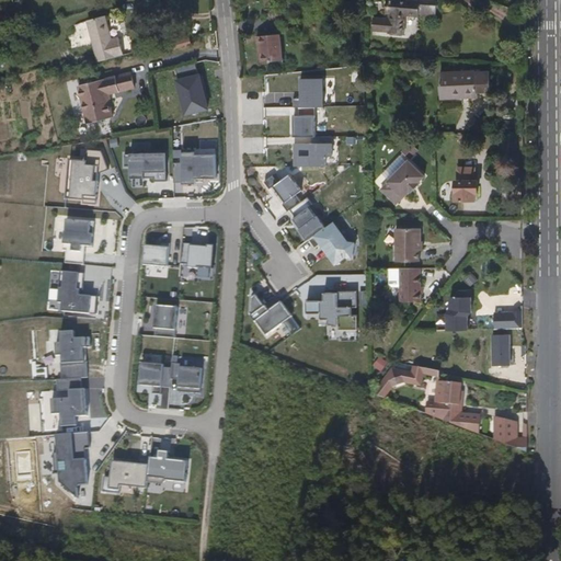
[(388,0),(387,19),(374,18),(371,32),(385,33),(388,34),(404,35),(407,16),(418,18),(418,15),(434,16),(436,1),(420,0),(388,0)]
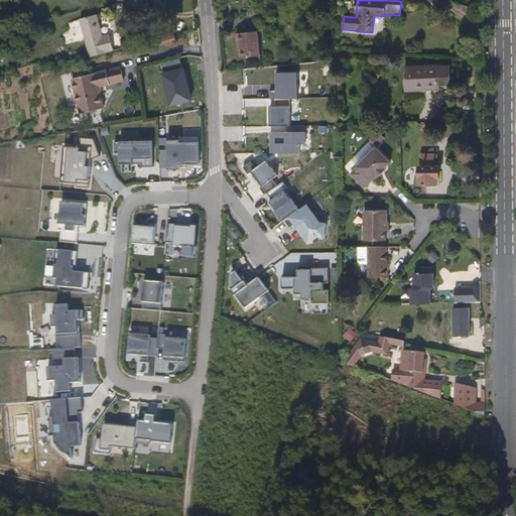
[(90,57),(114,51),(109,34),(103,36),(97,15),(80,19),(90,57)]
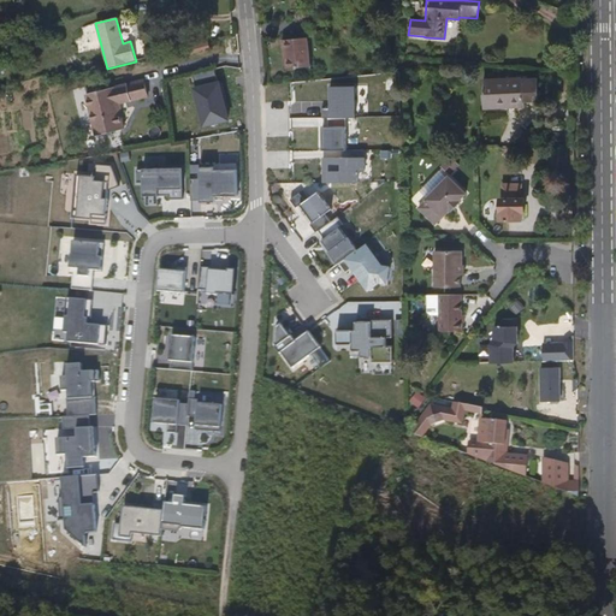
[(296,65),(309,64),(307,37),(279,41),(280,53),(284,53),(285,60),(285,70),(297,69),(296,65)]
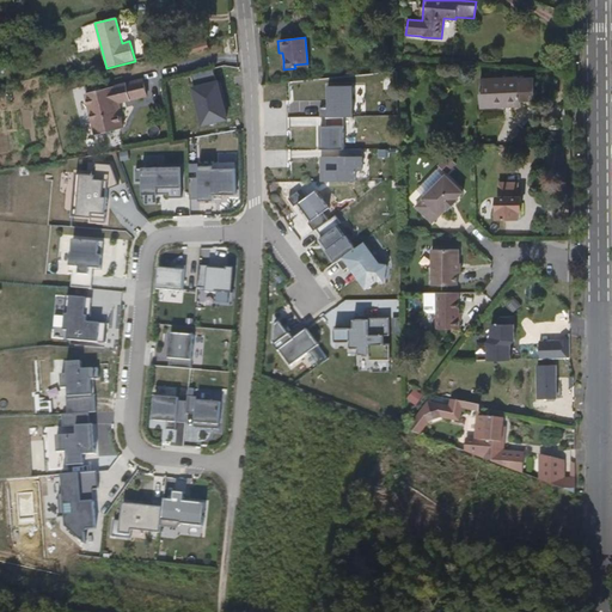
[(214,69),(193,74),(204,124),(226,118),(224,105),(227,105),(221,81),(218,83),(214,69)]
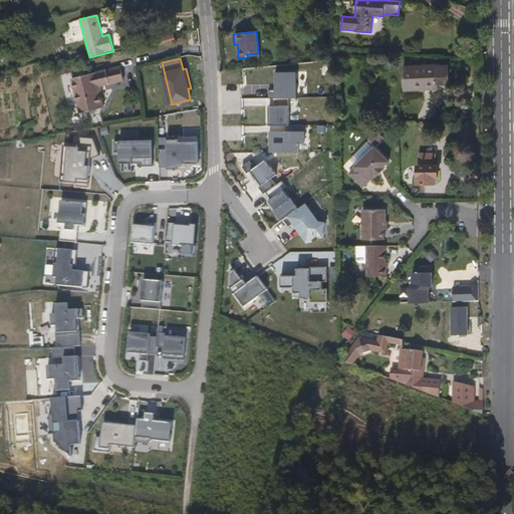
[(449,84),(448,66),(436,66),(436,65),(404,66),(405,90),(437,88),(437,84),(449,84)]
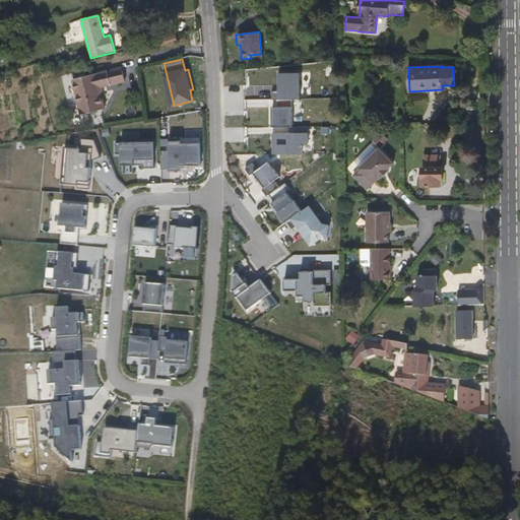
[(122,68),(72,79),(80,114),(106,109),(101,87),(125,81),(122,68)]
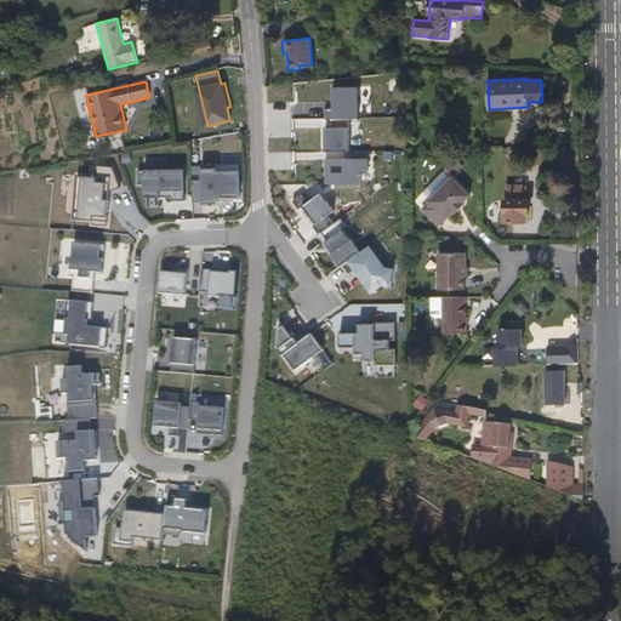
[(359,117),(358,85),(332,85),(332,117),(359,117)]
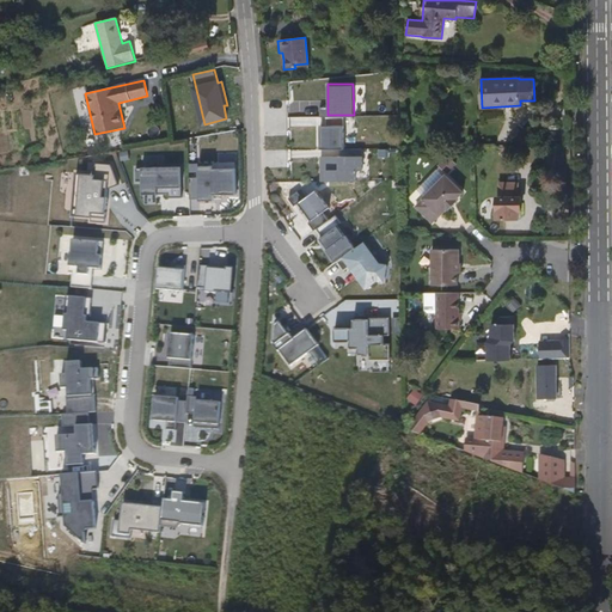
[(344,127),(322,127),(322,150),(346,150),(344,127)]
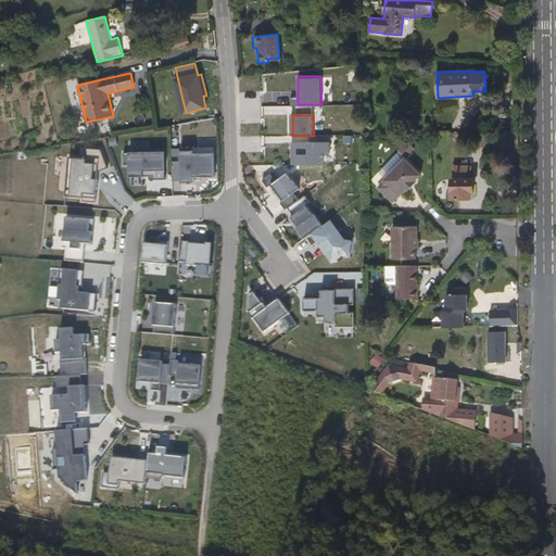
[(330,142),(308,142),(308,154),(297,154),(297,164),(325,164),(325,155),(331,155),(330,142)]
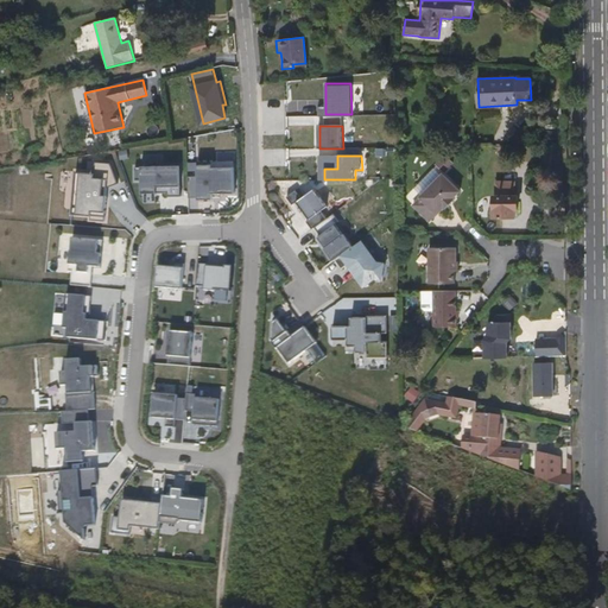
[(198,177),(190,177),(190,197),(198,197),(198,198),(213,198),(213,194),(235,192),(234,168),(213,168),(213,165),(198,166),(198,177)]
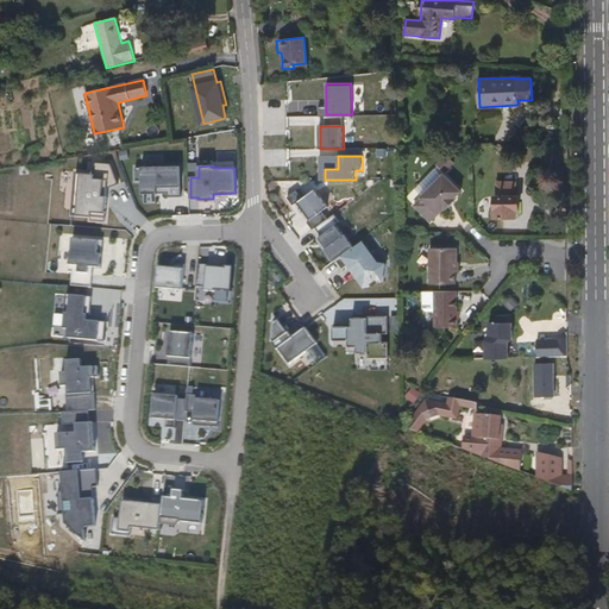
[(180,167),(142,167),(142,193),(157,193),(157,186),(180,186),(180,167)]
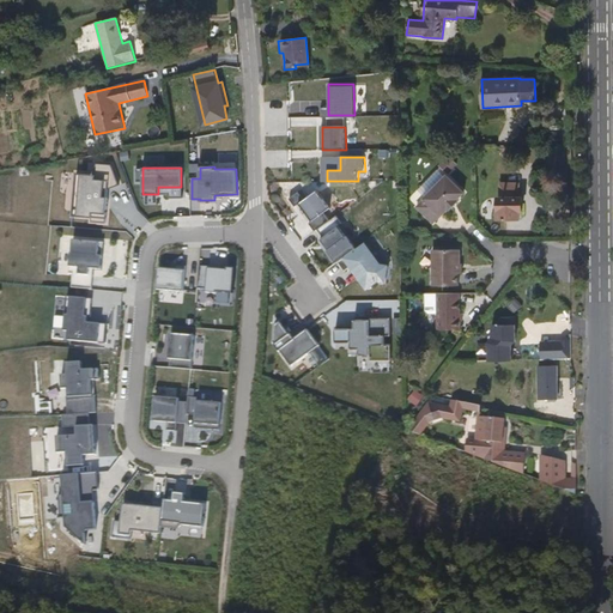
[(95,175),(82,174),(78,216),(92,217),(92,213),(105,214),(108,198),(102,198),(104,181),(95,180),(95,175)]
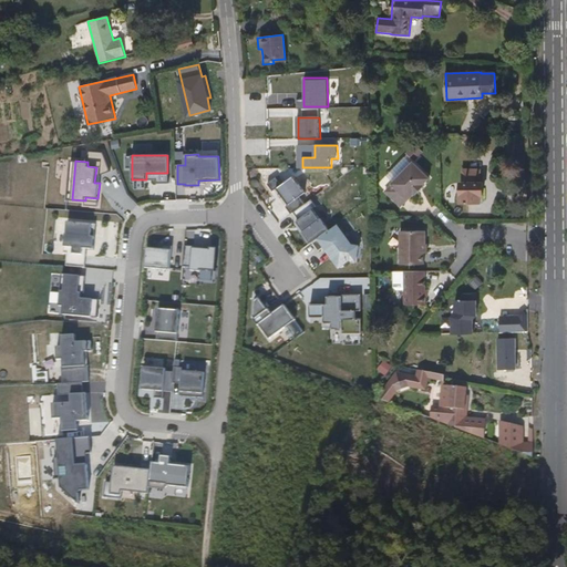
[(429,178),(413,163),(392,184),(392,185),(385,192),(401,207),(408,200),(414,194),(415,195),(423,186),(423,185),(429,178)]
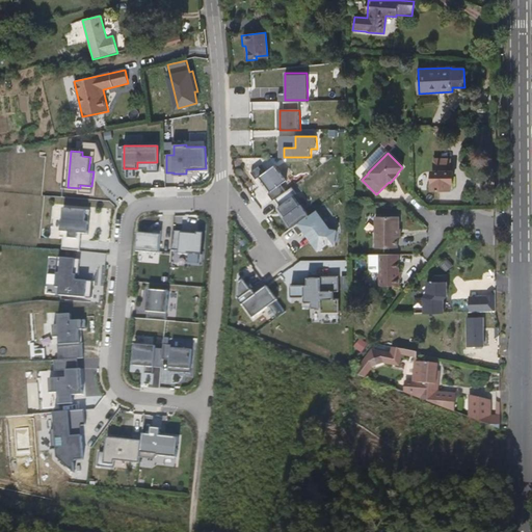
[(449,159),(433,159),(433,171),(431,171),(431,190),(451,191),(451,171),(450,171),(449,159)]
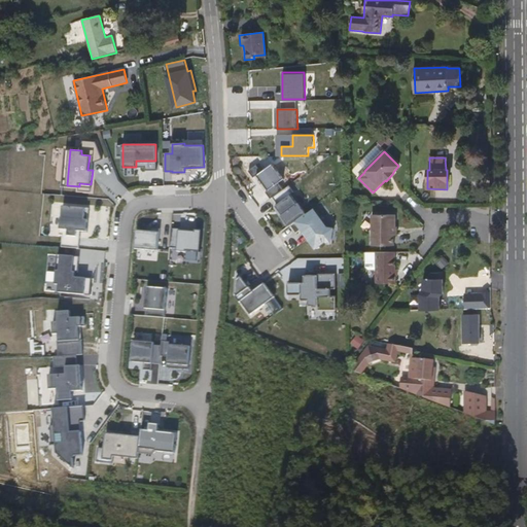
[(283,179),(273,165),(257,176),(268,190),(283,179)]
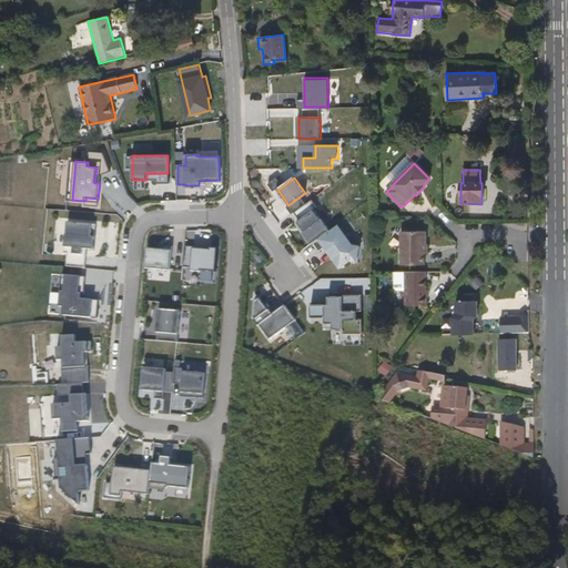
[(92,225),(68,224),(67,235),(66,235),(64,246),(93,249),(93,239),(91,237),(92,225)]
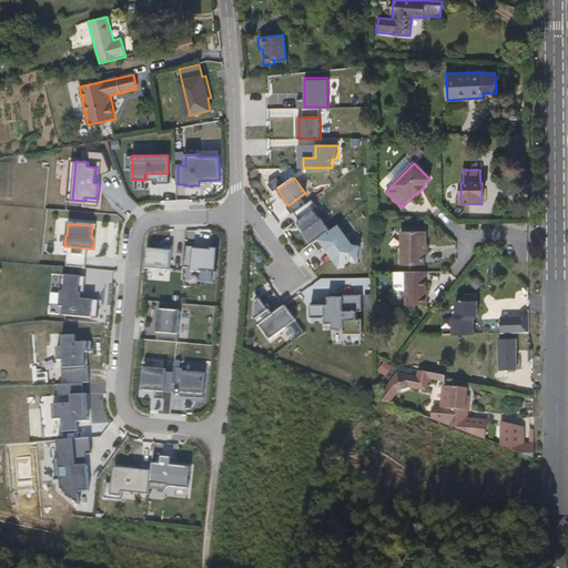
[(340,224),(318,240),(341,270),(351,262),(359,263),(362,245),(354,244),(340,224)]
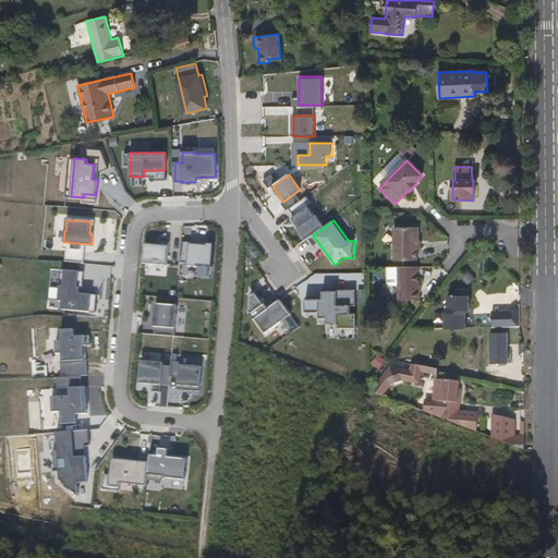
[(393,261),(416,261),(416,241),(419,241),(417,228),(393,228),(393,261)]
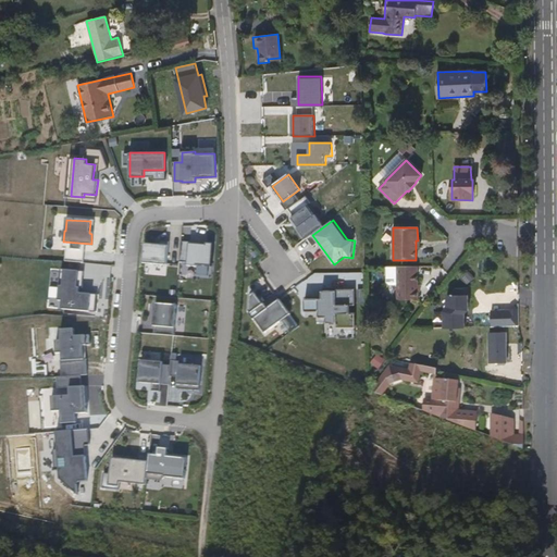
[(160,245),(145,244),(144,263),(150,264),(150,265),(169,267),(171,243),(161,242),(160,245)]
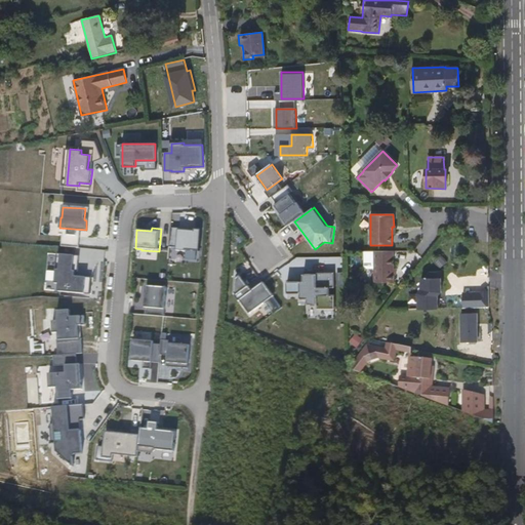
[(195,232),(178,231),(177,250),(186,251),(186,250),(199,250),(200,230),(195,230),(195,232)]
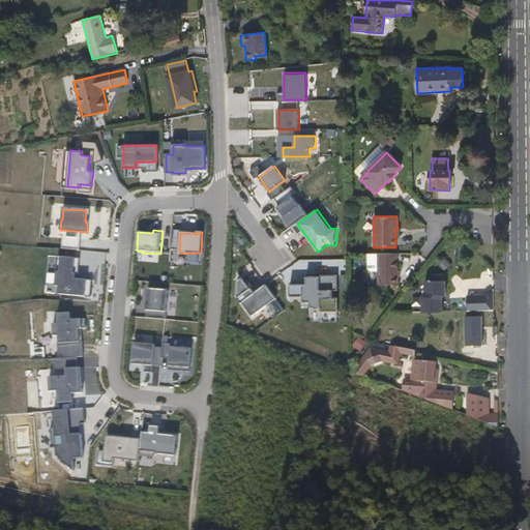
[(398,286),(396,253),(378,254),(378,268),(378,286),(398,286)]
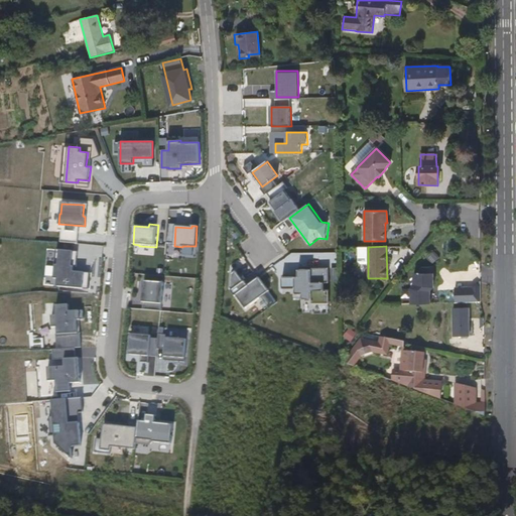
[(368,261),(368,247),(358,247),(358,259),(360,261),(368,261)]
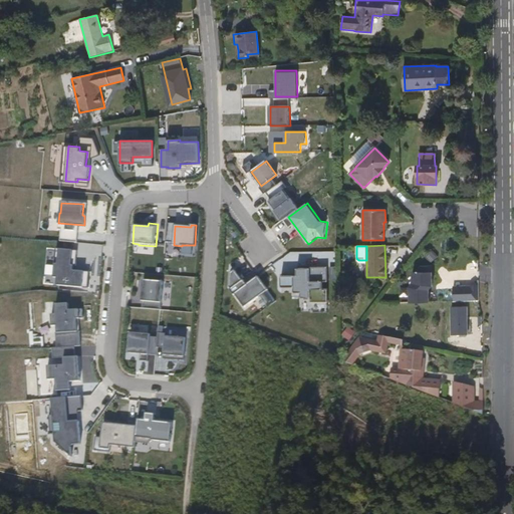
[(72,251),(59,250),(58,265),(55,265),(54,278),(58,278),(57,285),(82,287),(84,272),(73,271),(73,266),(71,266),(72,251)]
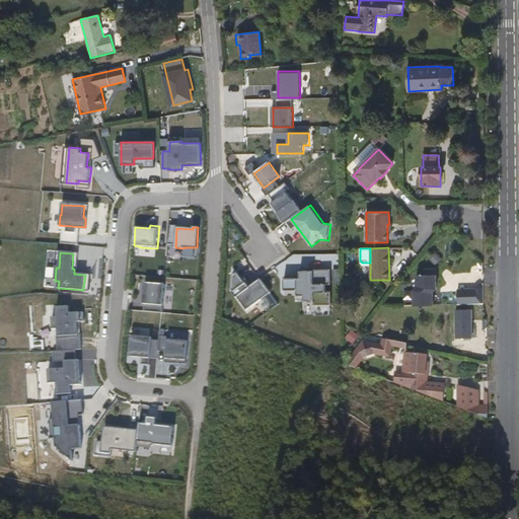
[(300,279),(297,279),(297,296),(305,295),(305,301),(313,301),(313,292),(325,292),(325,285),(313,285),(313,272),(300,272),(300,279)]
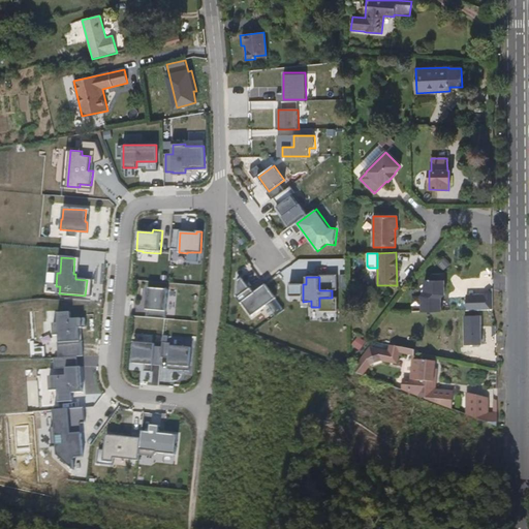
[(444,312),(444,279),(419,280),(421,312),(444,312)]
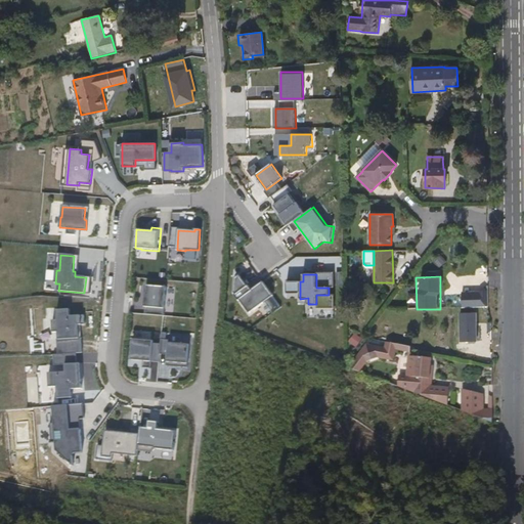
[(166,289),(146,287),(144,307),(146,307),(145,314),(164,315),(166,289)]
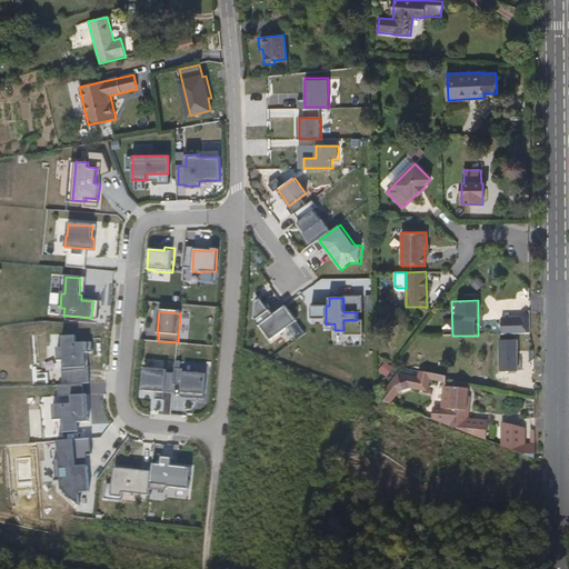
[(77,337),(61,337),(62,349),(57,349),(57,362),(62,361),(63,369),(62,369),(62,385),(89,383),(89,368),(86,368),(86,353),(88,353),(87,343),(77,343),(77,337)]
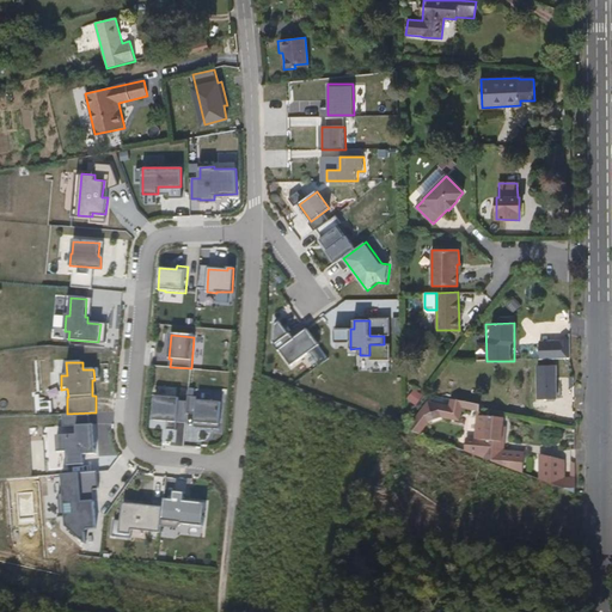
[(537,377),(538,399),(557,398),(556,375),(556,366),(537,367),(537,377)]
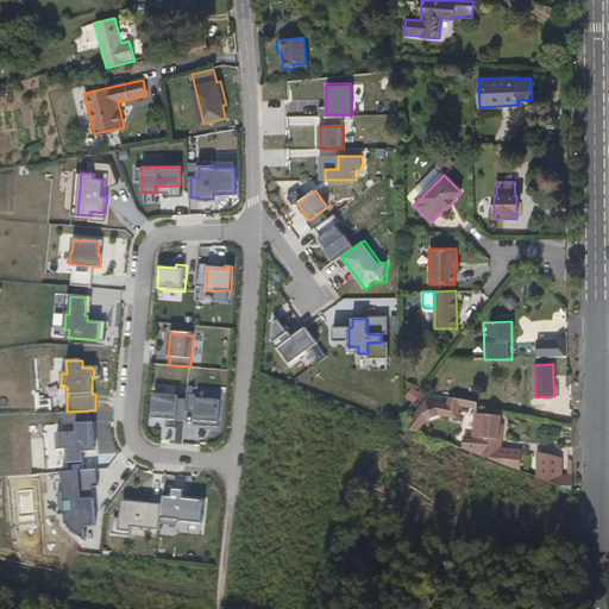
[(420,395),(413,390),(407,399),(414,403),(420,395)]
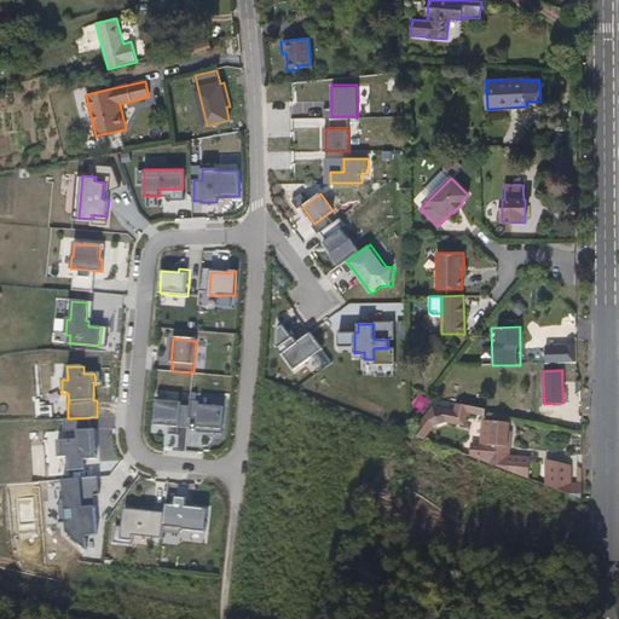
[(433,423),(466,428),(468,414),(485,416),(486,410),(427,400),(421,439),(429,440),(433,423)]
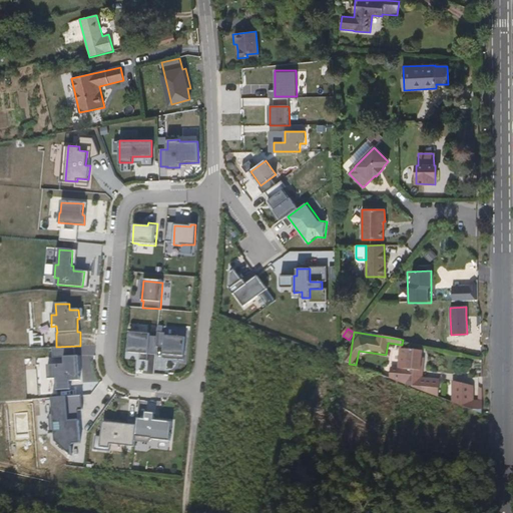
[(150,334),(130,333),(128,353),(155,355),(157,337),(150,337),(150,334)]
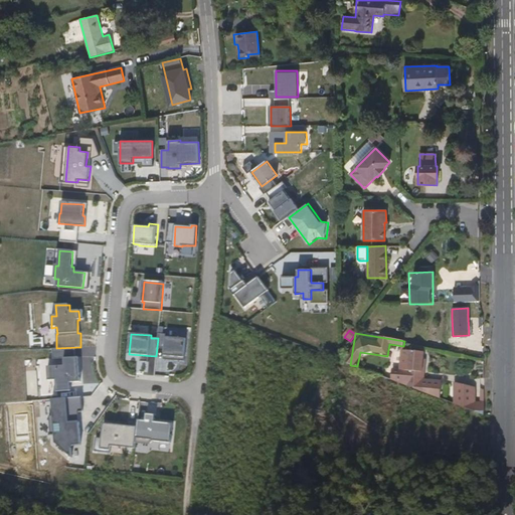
[(186,339),(166,338),(166,335),(159,335),(158,349),(165,350),(165,357),(184,358),(186,339)]
